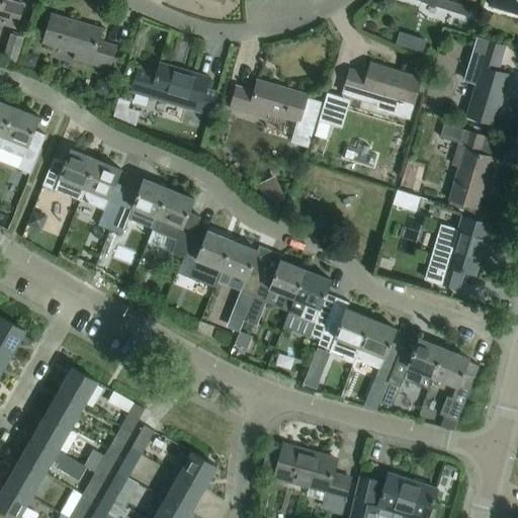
[(0,0),(0,21),(16,27),(23,4),(8,0),(0,0)]
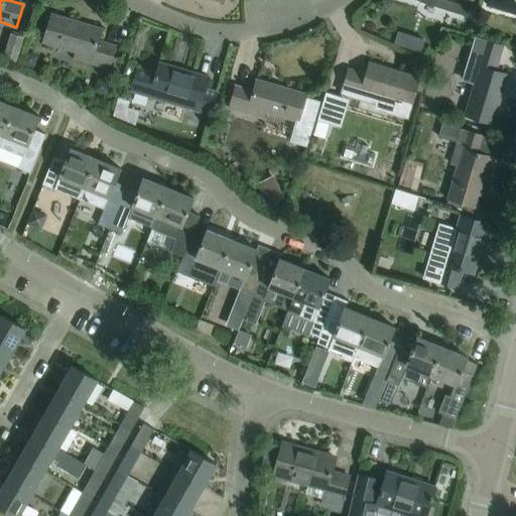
[(515,0),(488,0),(488,2),(487,5),(515,13),(515,0)]
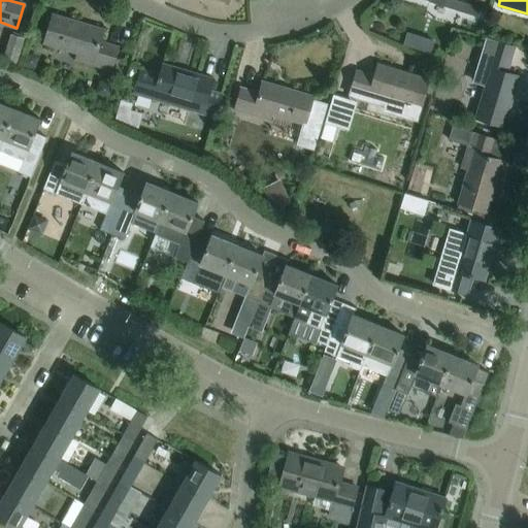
[(53,14),(44,42),(77,53),(75,59),(110,70),(118,46),(99,41),(103,30),(53,14)]
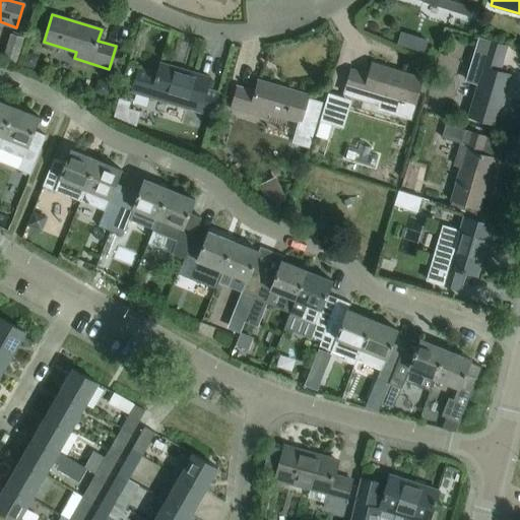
[(414,50),(424,53),(428,40),(418,37),(414,50)]
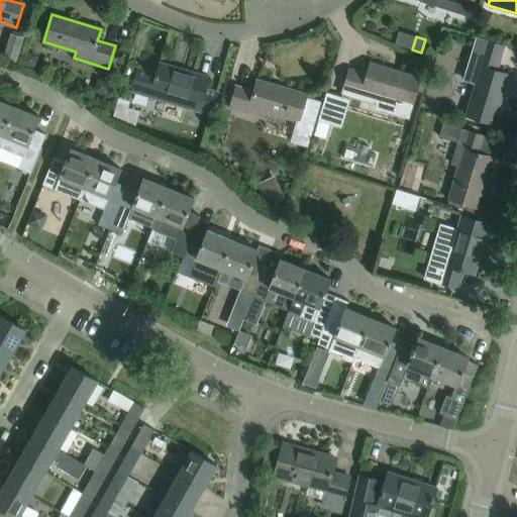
[(466,115),(493,123),(508,74),(496,71),(502,53),(504,44),(482,38),(479,46),(469,81),(476,83),(466,115)]
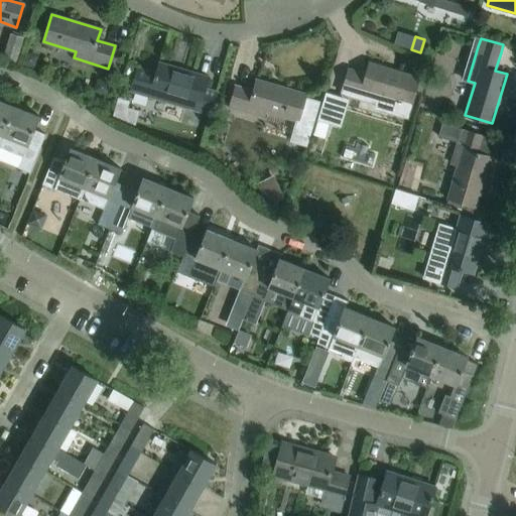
[(218,92),(205,88),(208,77),(158,62),(155,74),(137,69),(131,91),(198,111),(211,115),(218,92)]
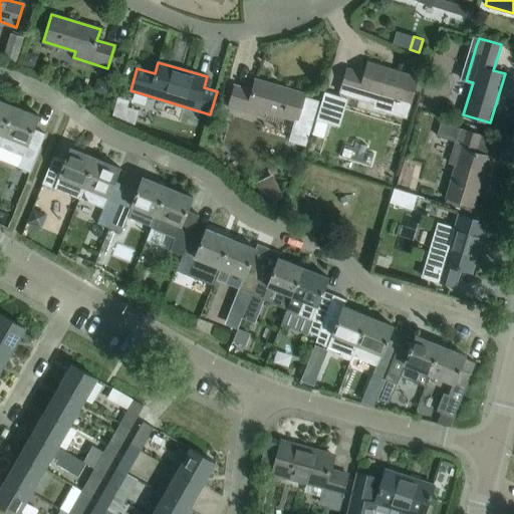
[(340,90),(373,100),(371,107),(407,117),(411,101),(410,101),(417,76),(368,62),(364,73),(347,68),(340,90)]
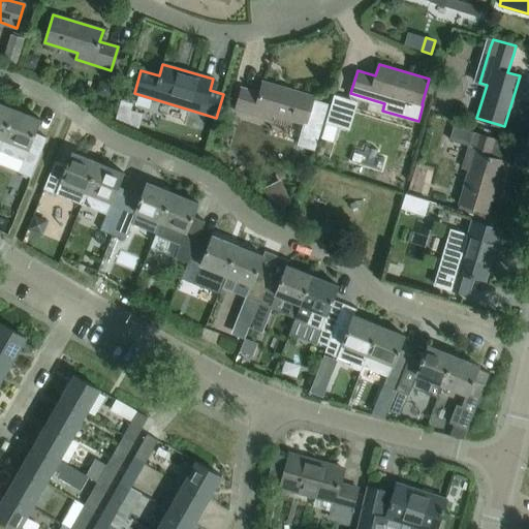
[(272,114),(305,124),(313,96),(262,82),(259,93),(241,87),(234,111),(270,121),(272,114)]
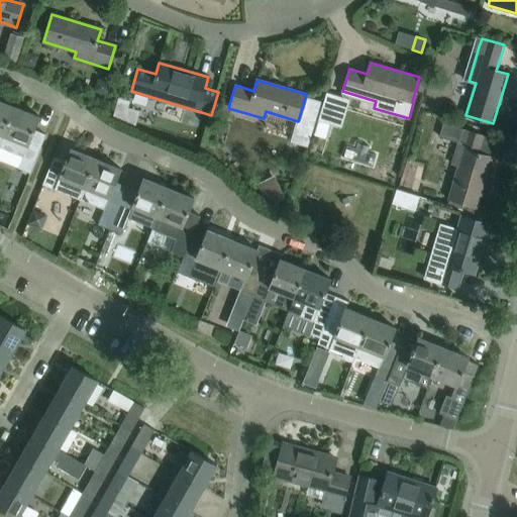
[(341,97),(326,92),(318,120),(333,124),(341,97)]
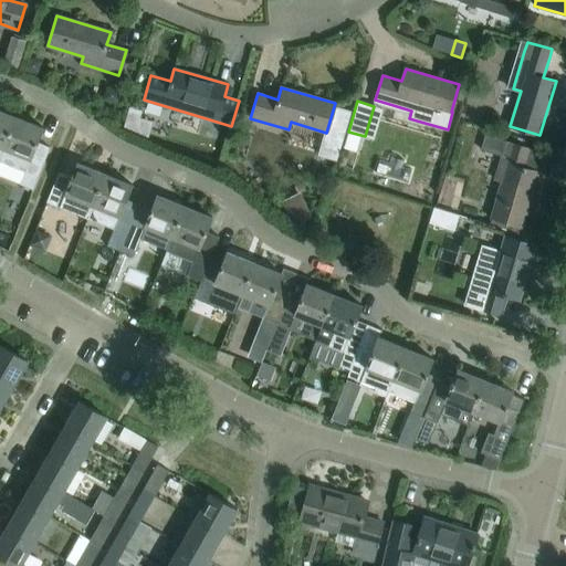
[(0,154),(16,116),(0,109),(0,154)]
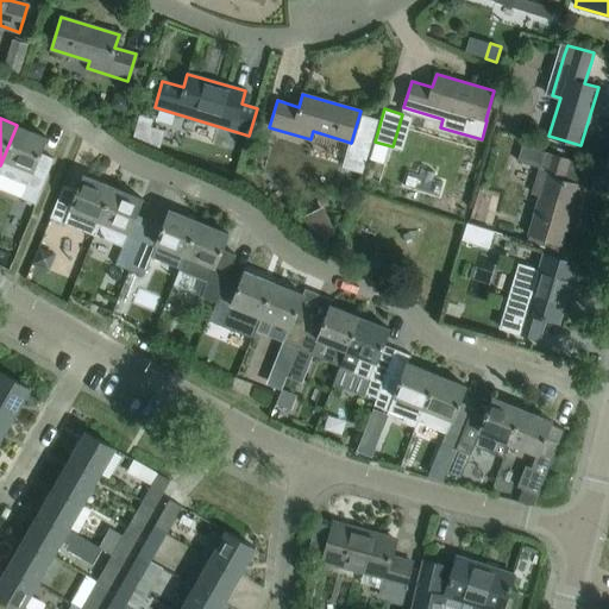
[(17,125),(0,165),(0,174),(26,184),(22,199),(35,203),(54,158),(39,154),(46,137),(17,125)]
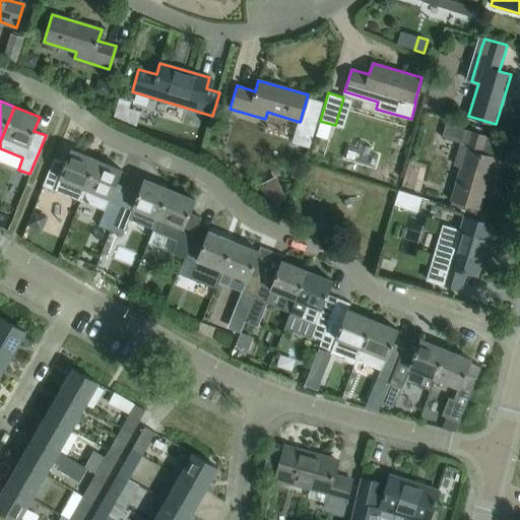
[(465,130),(445,125),(442,138),(461,143),(455,165),(461,166),(451,199),(478,207),(494,157),(482,154),(488,136),(465,130)]
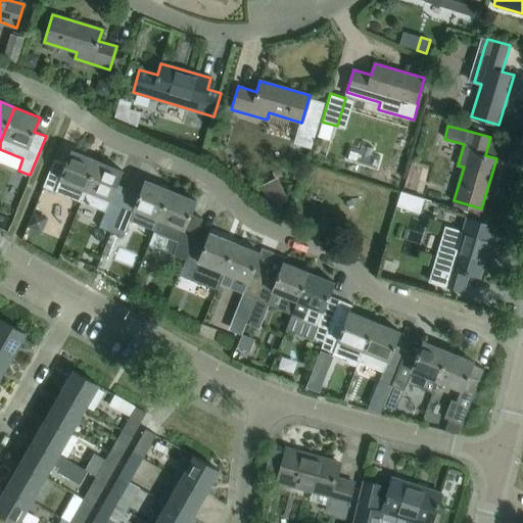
[(380,156),(371,153),(373,147),(361,144),(359,150),(350,147),(346,159),(376,169),(380,156)]
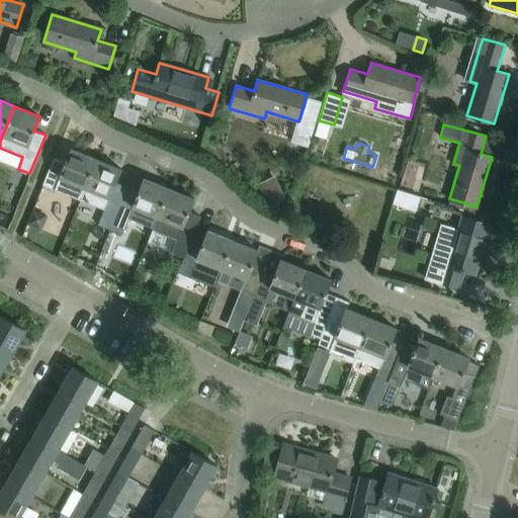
[(84,187),(95,159),(71,149),(66,162),(54,158),(42,185),(55,189),(60,177),(74,183),(69,195),(80,200),(84,187)]
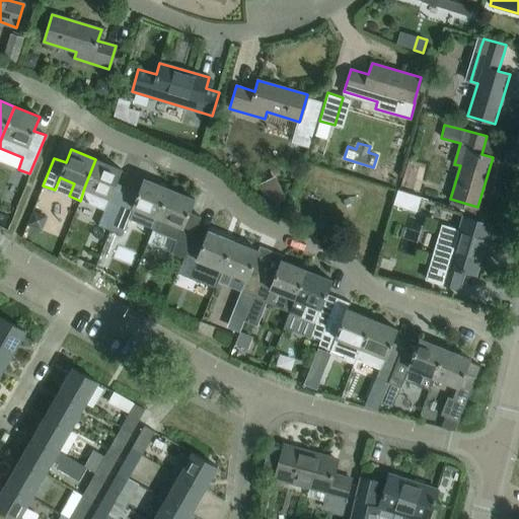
[(438,160),(414,157),(411,178),(436,180),(438,160)]
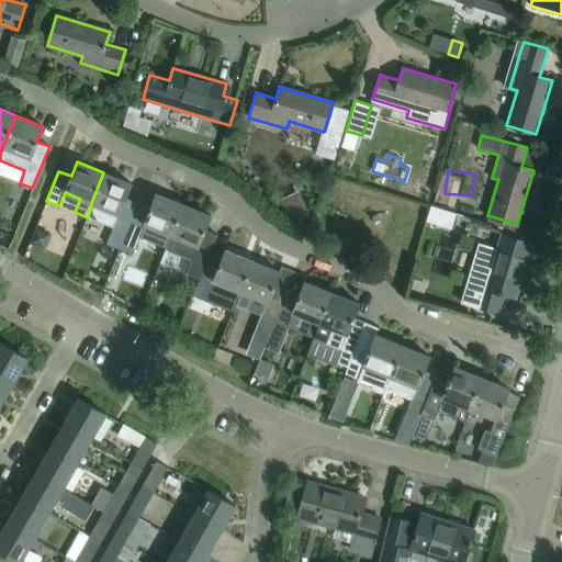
[(125,198),(131,183),(103,172),(91,203),(87,217),(113,228),(125,198)]
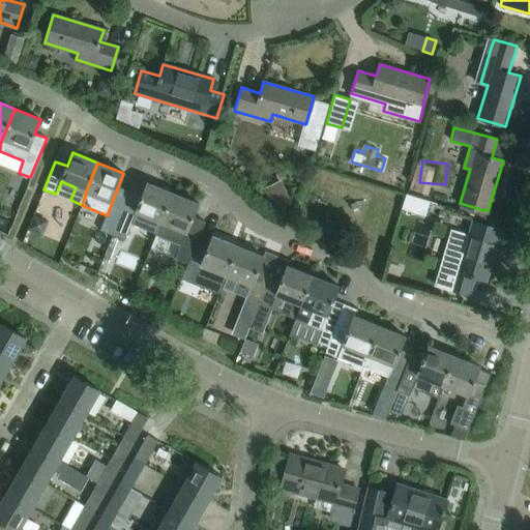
[(282,180),(292,203),(305,197),(295,174),(282,180)]
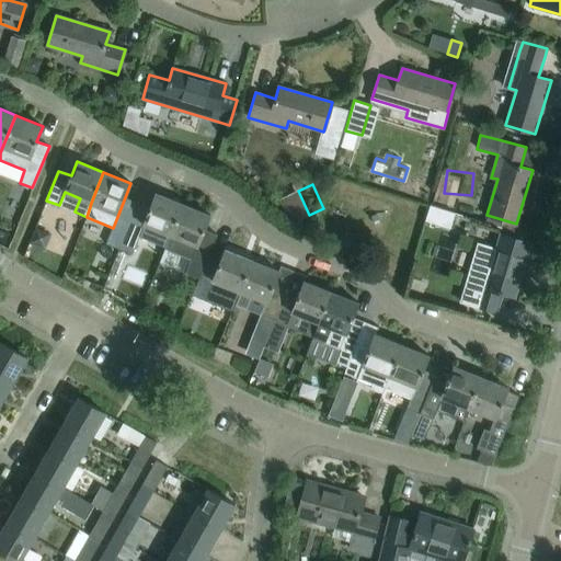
[(170,235),(183,204),(156,193),(150,207),(144,225),(170,235)]
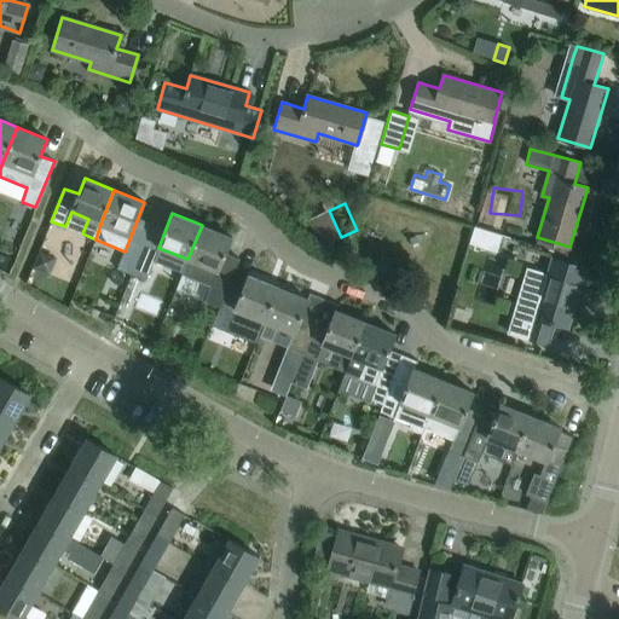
[(131,275),(151,224),(138,218),(125,252),(117,268),(131,275)]
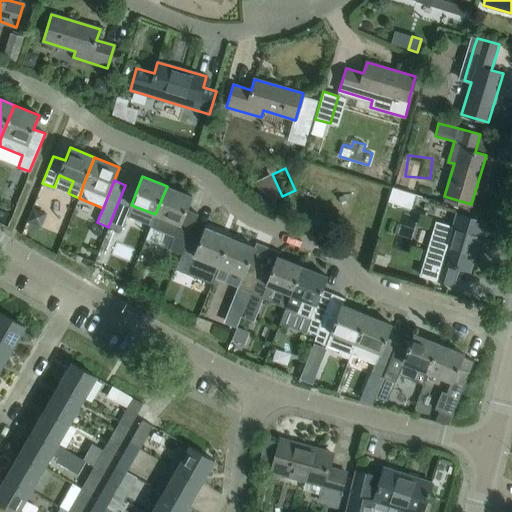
[(131,205),(137,189),(125,185),(108,227),(120,232),(131,205)]
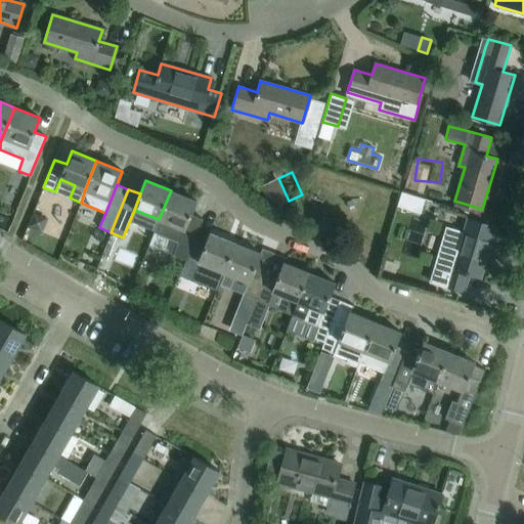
[(190,214),(195,200),(171,190),(159,219),(154,231),(179,242),(190,214)]
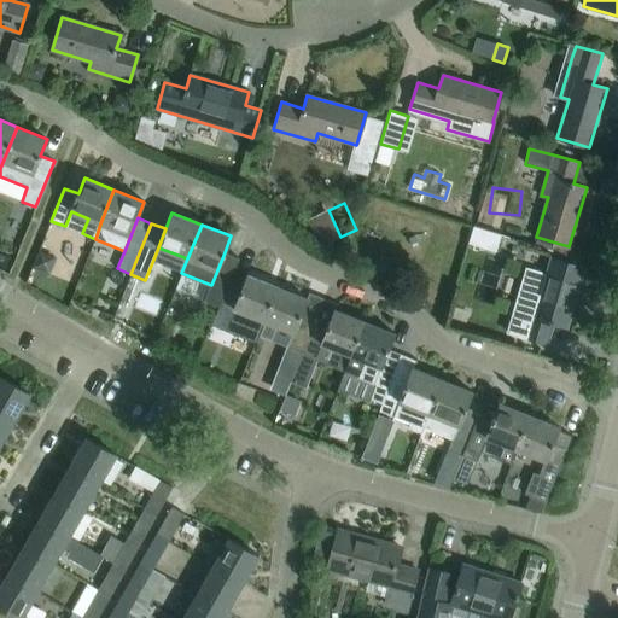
[(227,285),(238,258),(225,252),(211,285),(204,302),(219,308),(227,285)]
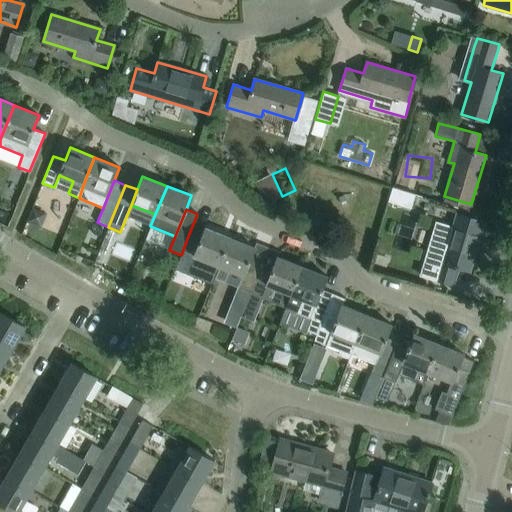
[(483,222),(464,216),(457,214),(452,228),(436,224),(426,257),(435,260),(430,278),(453,285),(458,267),(469,270),(483,222)]
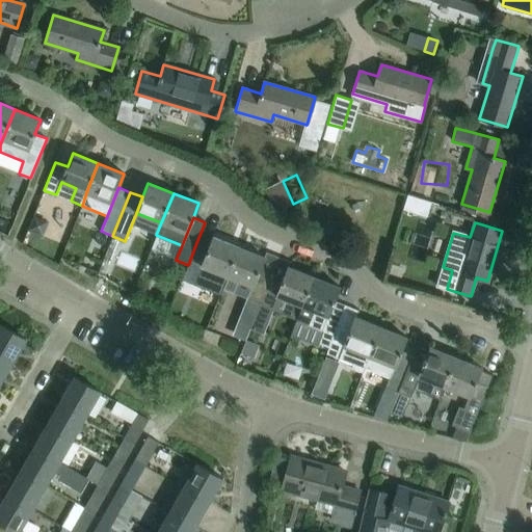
[(228,276),(239,247),(213,237),(208,249),(196,278),(222,288),(228,276)]
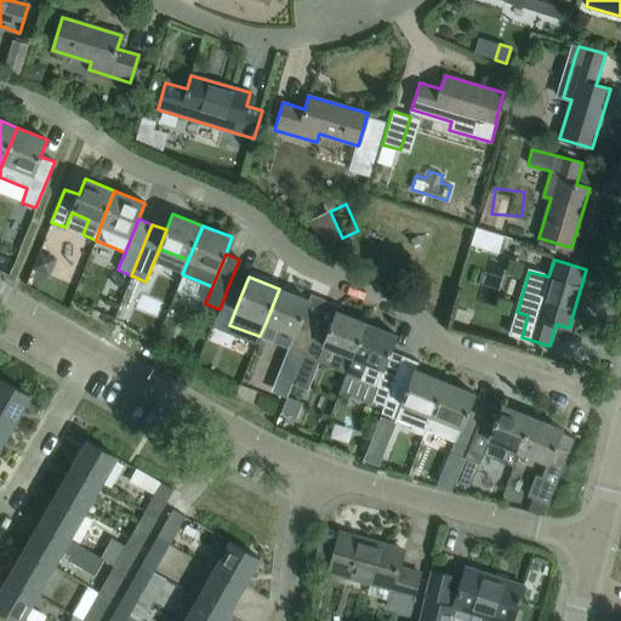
[(229,325),(243,291),(228,286),(220,309),(216,319),(229,325)]
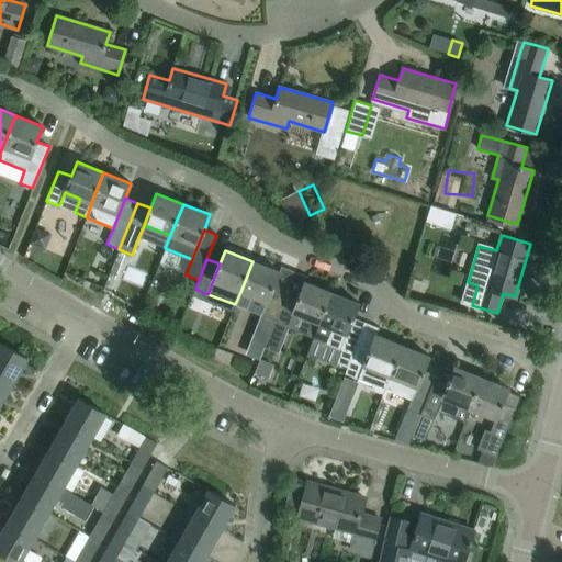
[(273,285),(279,271),(253,261),(240,292),(235,304),(246,310),(251,296),(267,302),(273,285)]
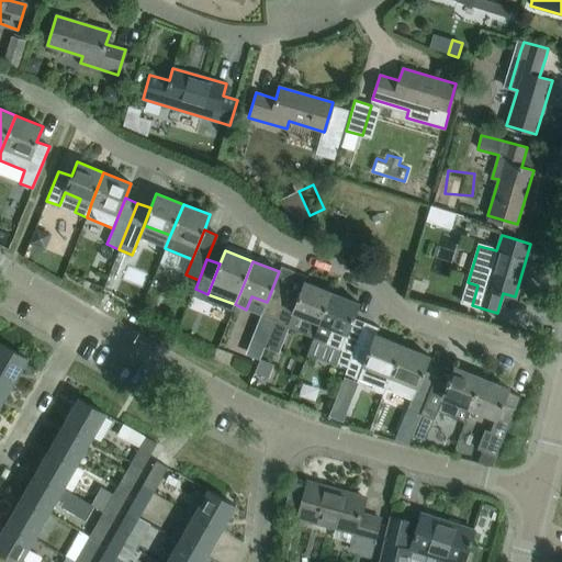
[(314,337),(332,292),(304,281),(299,295),(292,313),(307,318),(302,332),(314,337)]
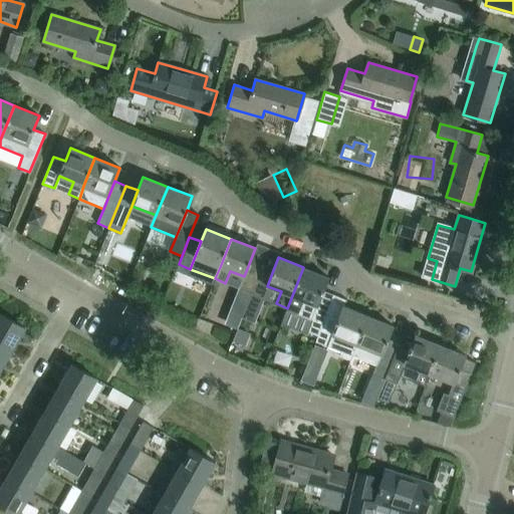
[(251,293),(261,266),(250,261),(244,276),(239,289),(251,293)]
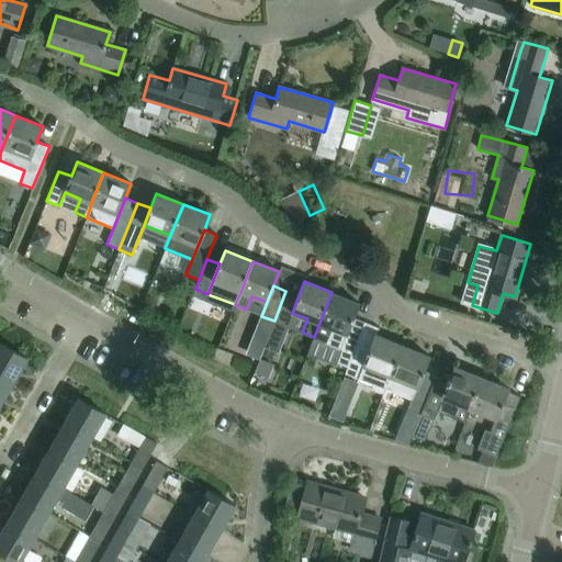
[(292,313),(299,295),(285,291),(274,321),(288,326),(292,313)]
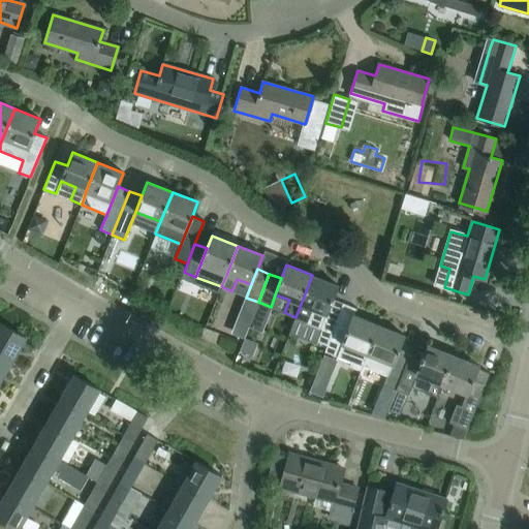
[(333,299),(338,285),(312,275),(296,317),(294,320),(304,324),(305,323),(319,329),(333,299)]
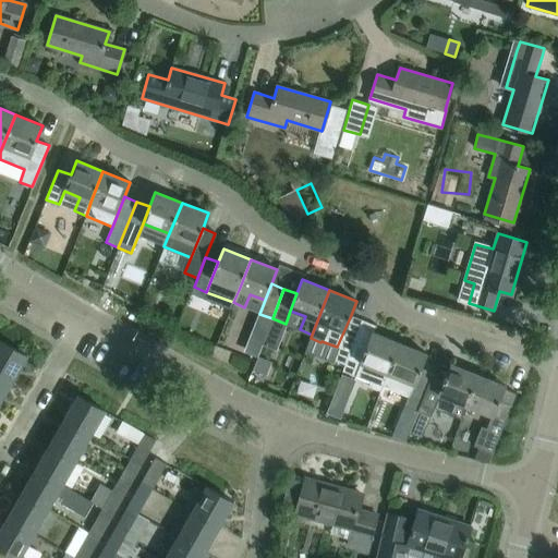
[(247,312),(241,334),(254,338),(261,316),(247,312)]
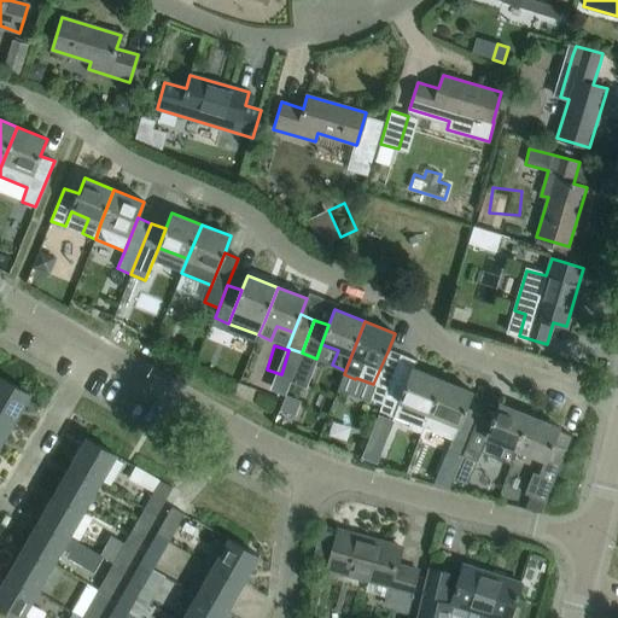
[(392,378),(402,355),(389,349),(373,384),(368,398),(383,404),(389,388),(392,378)]
